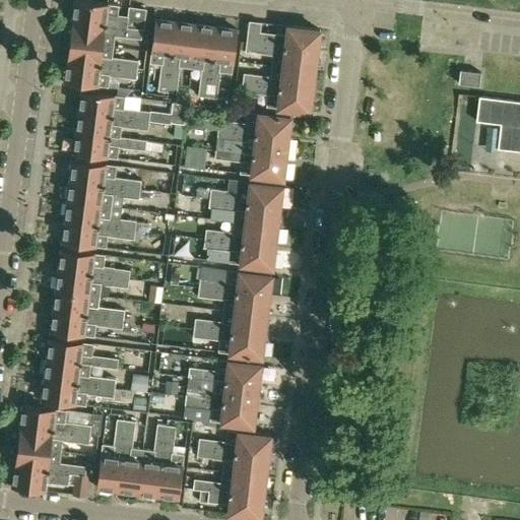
[(74,0),(72,20),(141,29),(143,29),(146,8),(129,6),(128,15),(117,14),(118,4),(81,0),(74,0)]
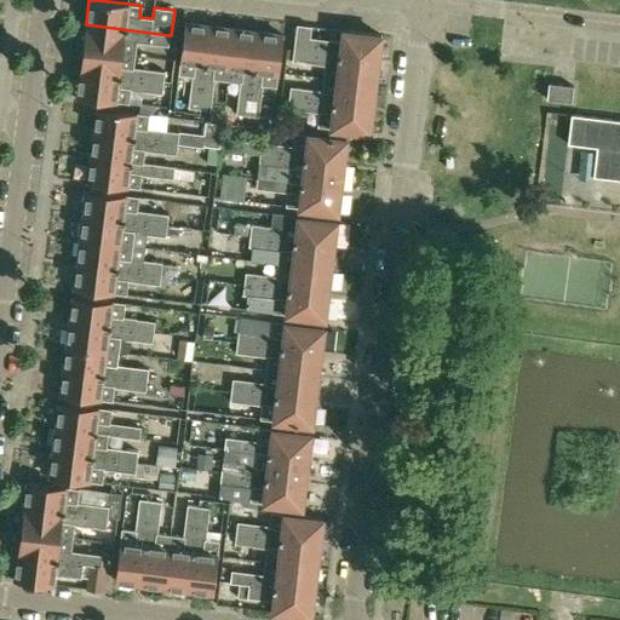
[(178,74),(193,75),(191,90),(190,99),(189,107),(200,109),(202,91),(211,27),(185,23),(181,62),(178,74)]
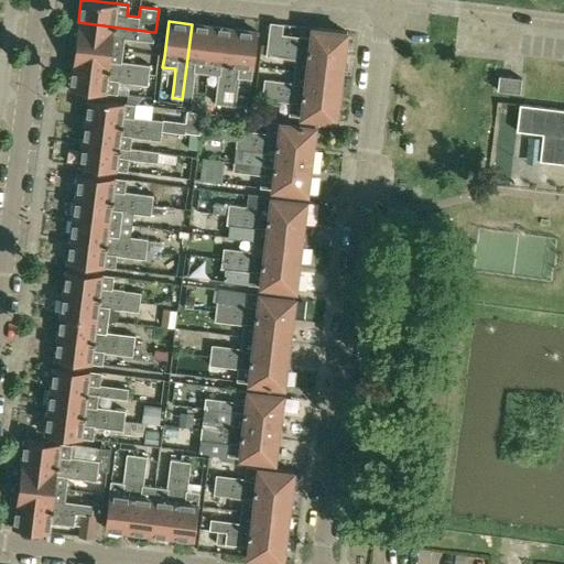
[(76,43),(110,49),(122,50),(125,38),(152,41),(153,32),(78,22),(76,43)]
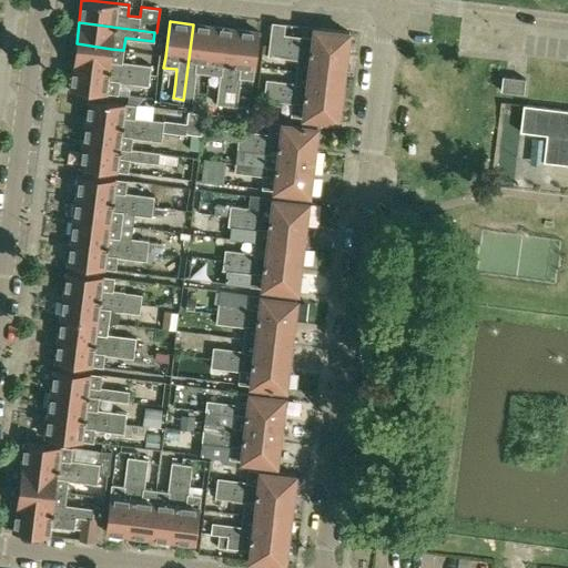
[(269,47),(287,48),(346,56),(350,32),(314,28),(313,37),(284,33),(285,24),(272,22),(271,32),(269,47)]
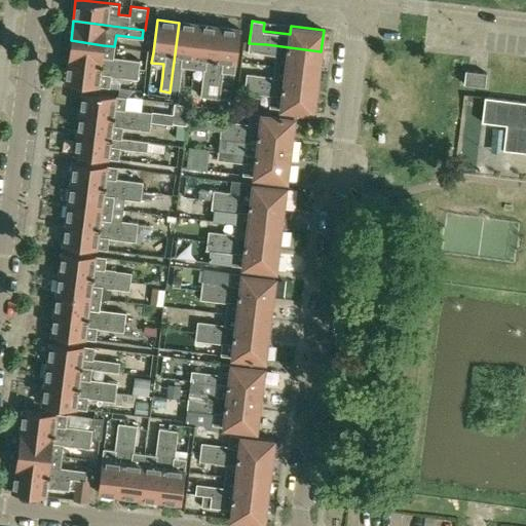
[(179,23),(172,77),(170,92),(171,92),(178,94),(181,66),(192,68),(197,25),(179,23)]
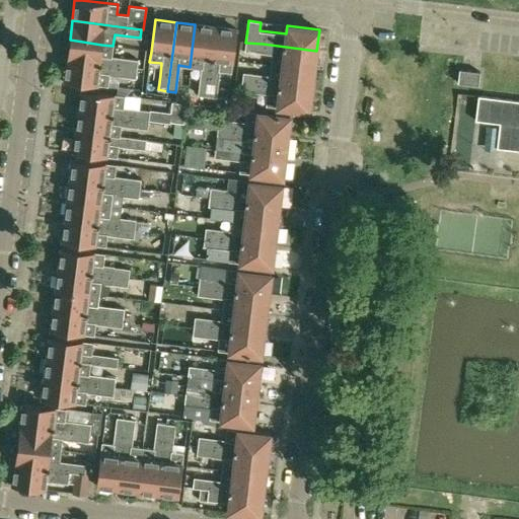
[(208,96),(210,81),(216,27),(195,24),(190,67),(202,68),(198,95),(208,96)]
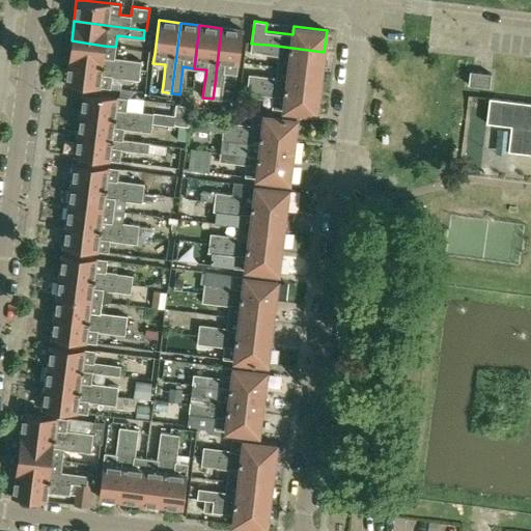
[(221,28),(215,83),(213,99),(220,100),(223,73),(236,74),(242,30),(221,28)]
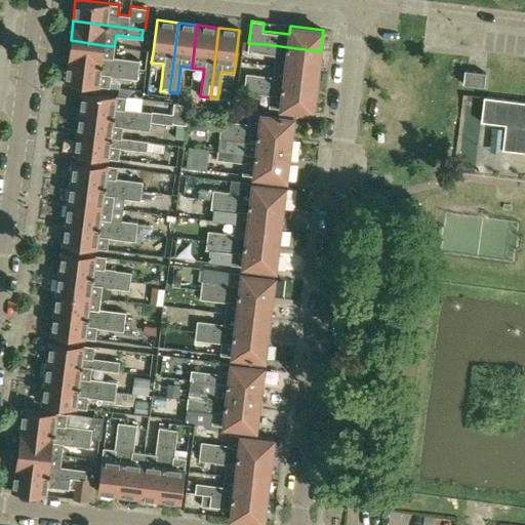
[(71,40),(68,62),(137,71),(138,62),(113,58),(114,46),(103,45),(71,40)]
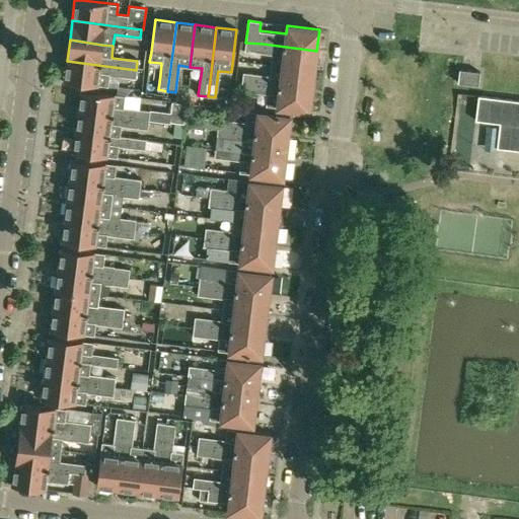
[(271,66),(313,72),(316,51),(263,44),(262,53),(272,54),(271,66)]
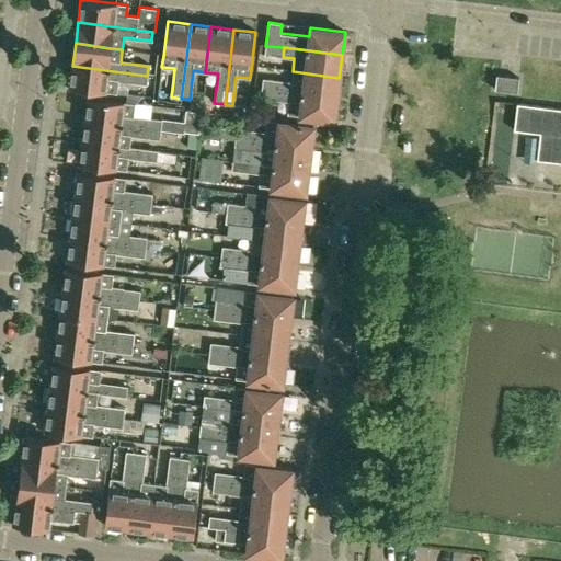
[(118,80),(129,81),(156,84),(156,77),(147,76),(72,66),(70,88),(116,93),(118,80)]
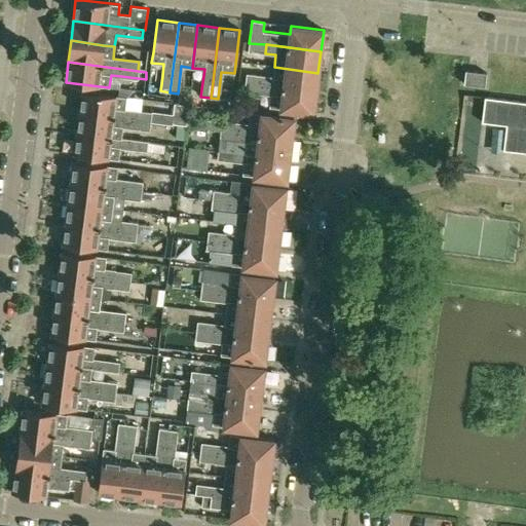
[(245,84),(261,86),(315,92),(317,73),(274,67),(272,78),(246,75),(245,84)]
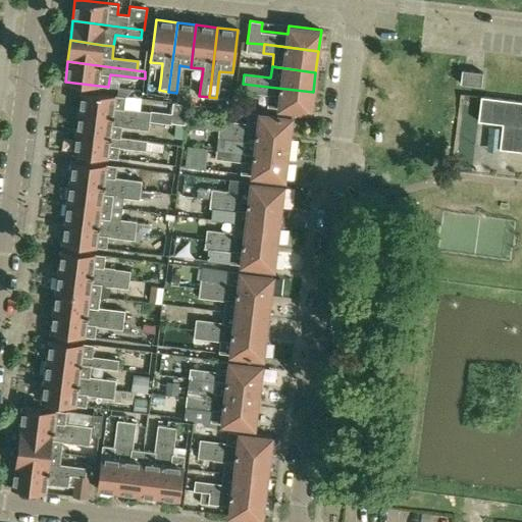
[(462,69),(460,83),(482,86),(483,72),(462,69)]
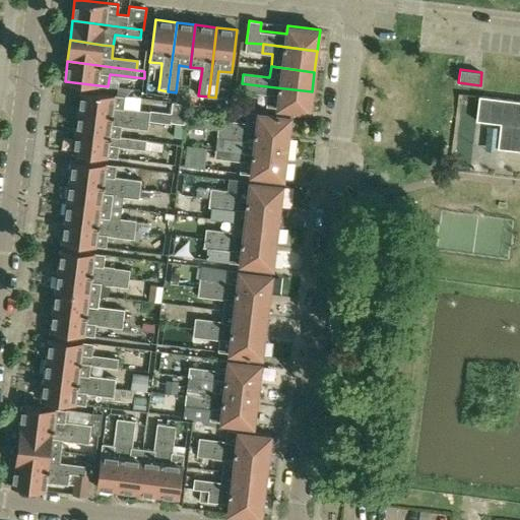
[(312,91),(258,85),(242,83),(242,90),(267,93),(266,106),(310,111),(312,91)]
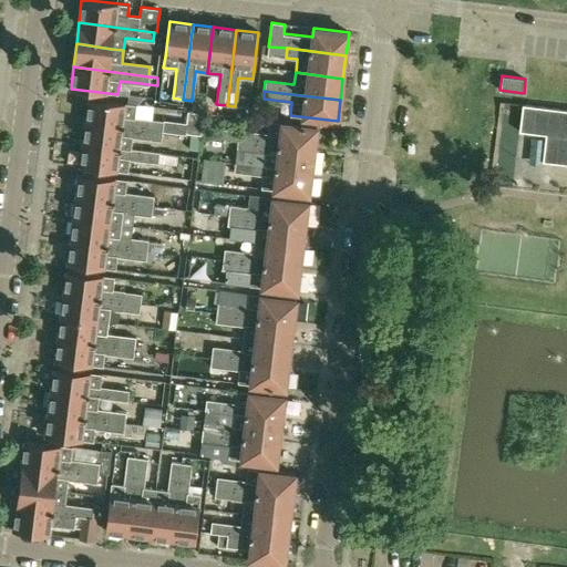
[(90,100),(86,121),(162,132),(163,122),(151,121),(145,120),(134,119),(136,105),(127,104),(124,104),(90,100)]
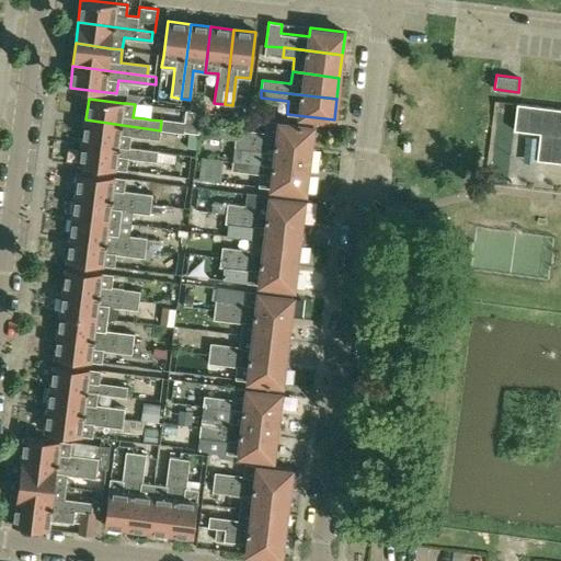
[(560,109),(516,103),(513,130),(539,134),(536,160),(560,162),(560,109)]
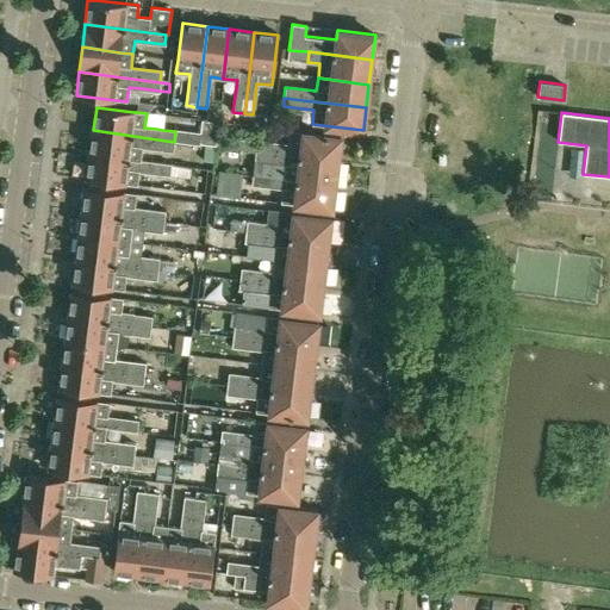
[(200,136),(199,144),(205,144),(215,145),(216,145),(217,136),(218,122),(201,119),(200,136)]
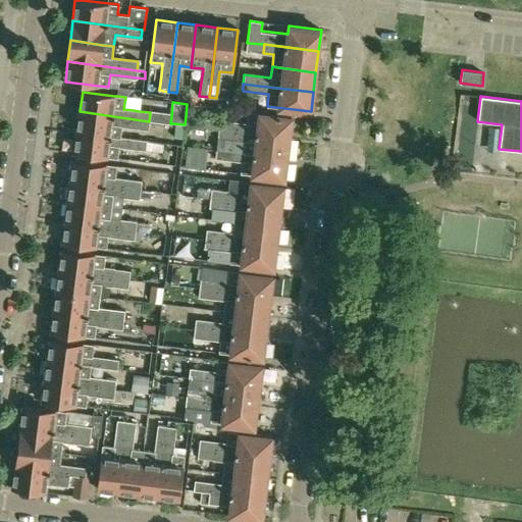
[(80,111),(77,133),(109,137),(120,138),(121,126),(132,127),(133,127),(148,129),(149,121),(80,111)]
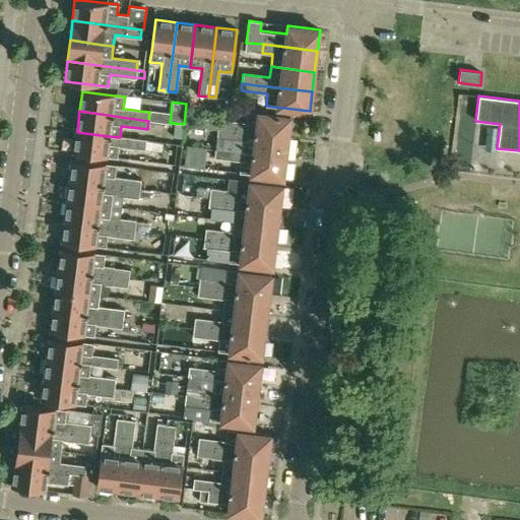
[(185,116),(184,124),(218,128),(235,130),(287,137),(288,130),(290,129),(291,122),(289,119),(290,117),(258,113),(247,112),(246,123),(236,121),(185,116)]
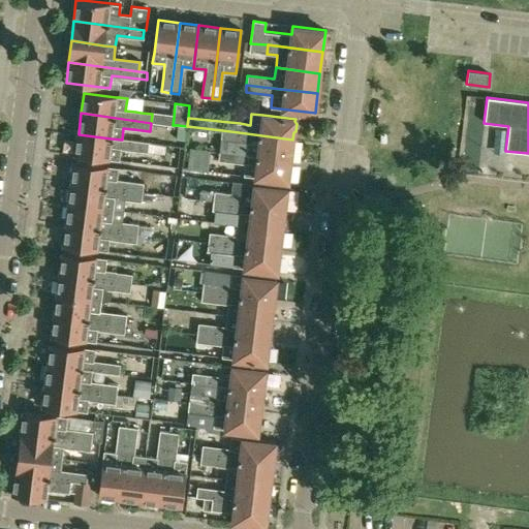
[(178,125),(176,139),(184,141),(186,126),(178,125)]
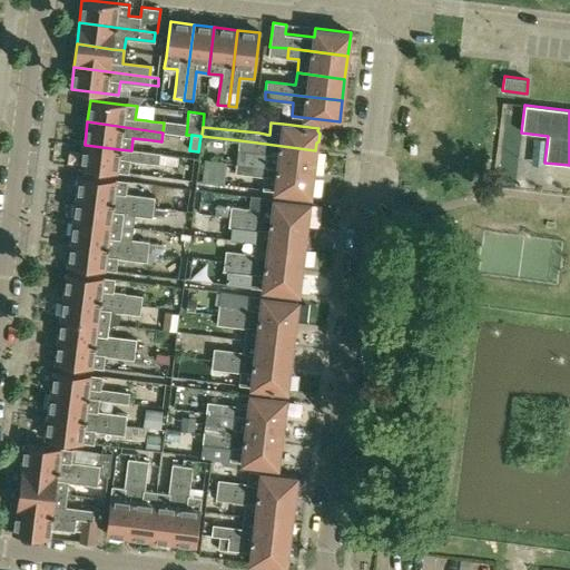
[(239,140),(238,149),(256,151),(267,153),(265,165),(277,167),(313,172),(313,168),(315,167),(316,159),(315,158),(315,150),(257,143),(239,140)]
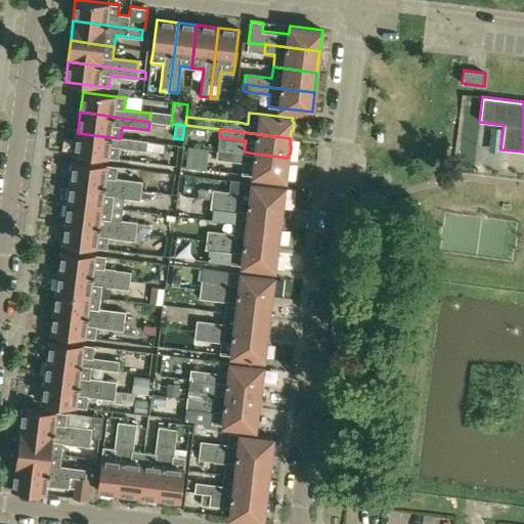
[(78,133),(75,155),(106,158),(118,160),(119,147),(130,149),(146,151),(147,141),(131,139),(121,138),(110,137),(78,133)]
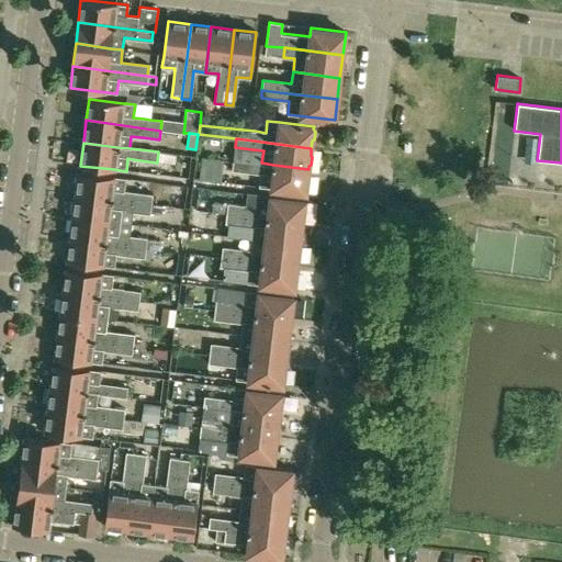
[(201,157),(199,179),(210,181),(213,159),(201,157)]
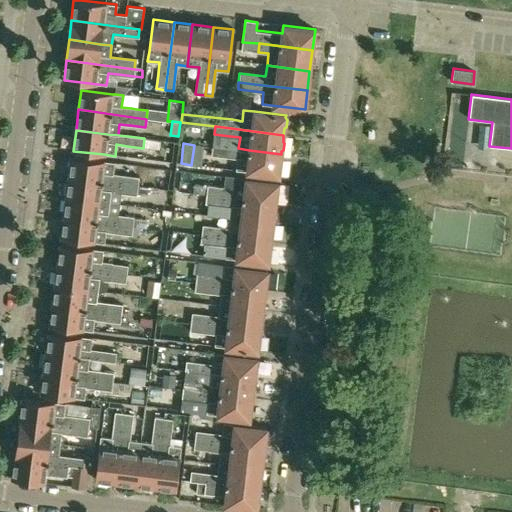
[(212,145),(211,154),(227,156),(237,157),(236,170),(246,171),(279,175),(279,171),(281,170),(282,163),(280,161),(281,154),(249,150),(238,148),(228,147),(212,145)]
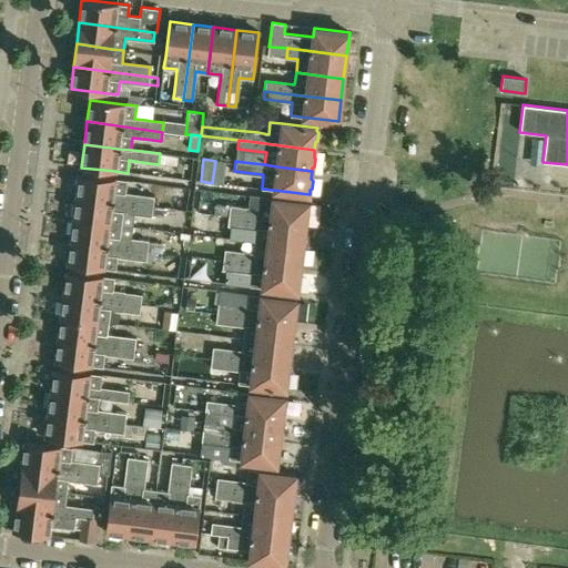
[(80,175),(78,196),(153,206),(153,198),(135,196),(124,194),(127,181),(114,180),(80,175)]
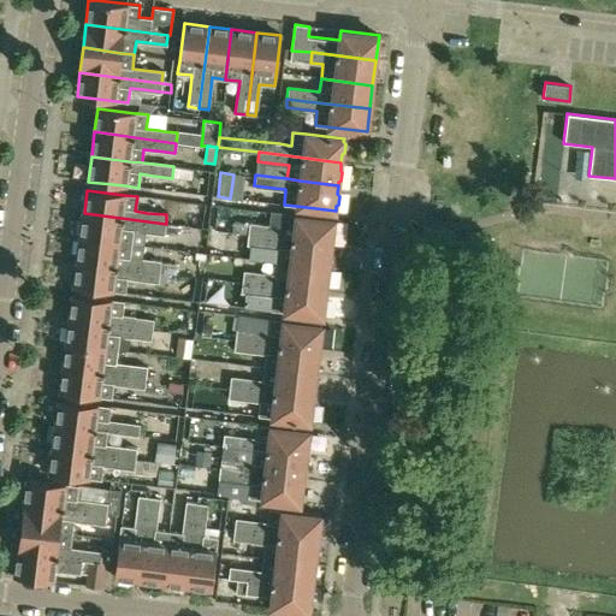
[(250,224),(248,235),(267,237),(331,244),(332,234),(333,232),(335,225),(333,223),(335,219),(296,214),(271,212),(270,225),(250,224)]
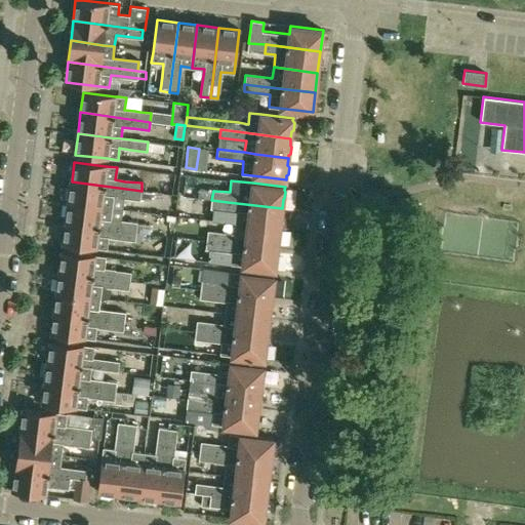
[(72,182),(69,205),(122,211),(123,199),(139,201),(140,199),(142,191),(72,182)]
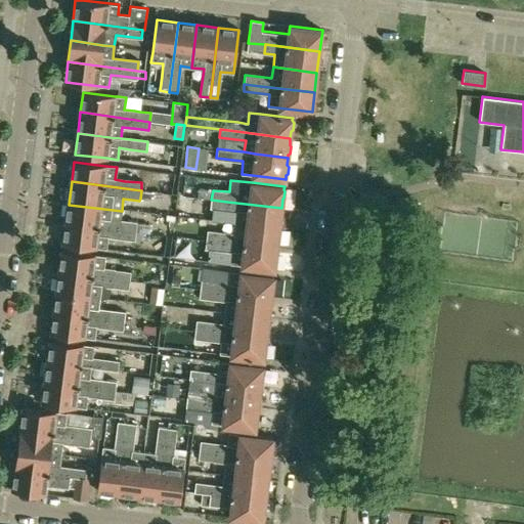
[(211,200),(213,190),(199,188),(197,199),(211,200)]
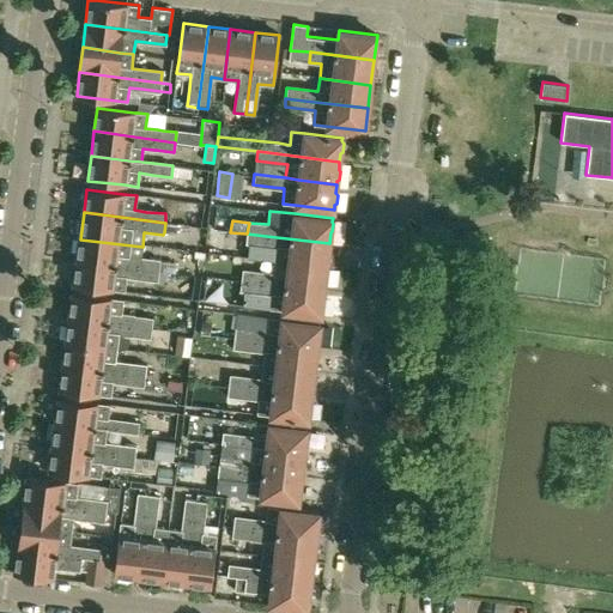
[(165,223),(164,232),(176,234),(177,224),(165,223)]
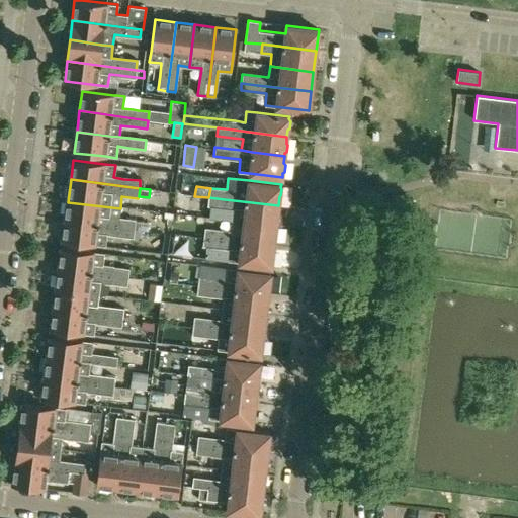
[(208,197),(207,206),(224,208),(234,209),(233,221),(244,223),(276,227),(276,222),(278,221),(278,213),(277,211),(278,205),(225,199),(208,197)]
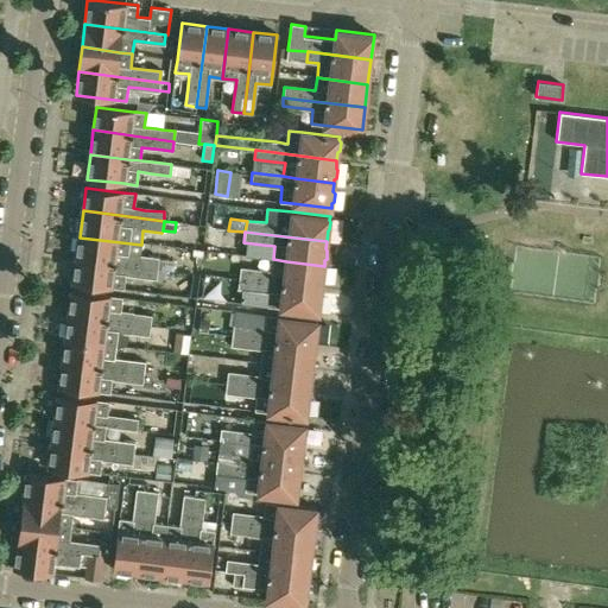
[(80,238),(77,260),(158,270),(165,271),(165,268),(172,270),(173,259),(140,255),(141,245),(80,238)]
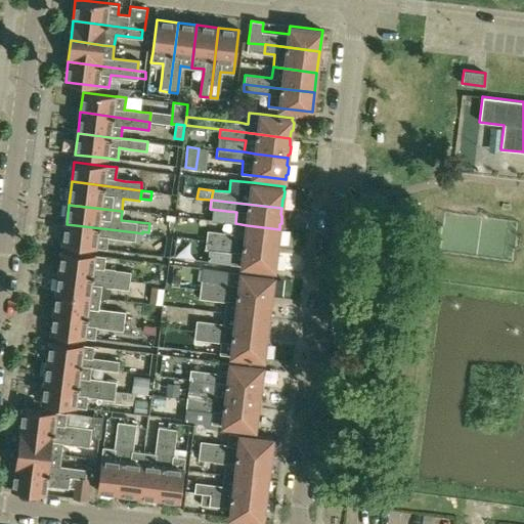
[(208,230),(207,241),(222,243),(276,250),(277,241),(279,239),(279,232),(278,230),(279,229),(247,225),(235,223),(234,233),(223,232),(208,230)]
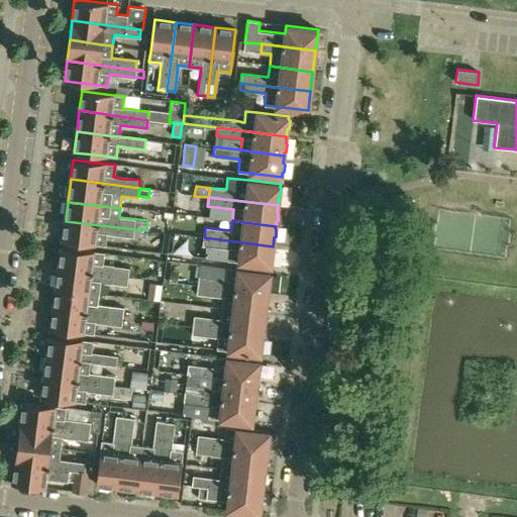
[(66,221),(63,241),(93,245),(105,246),(106,233),(133,236),(134,229),(66,221)]
